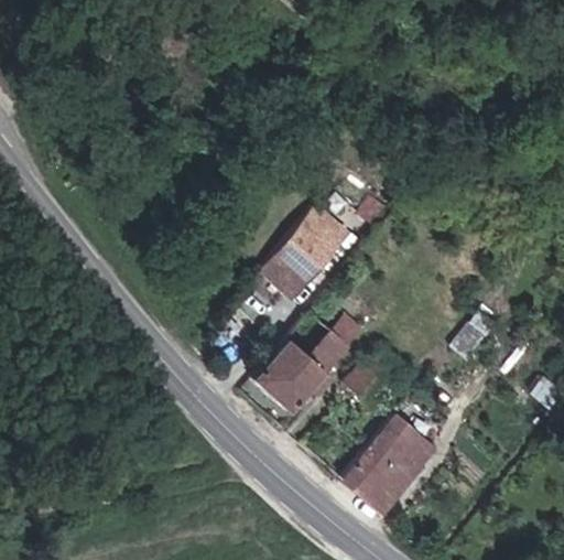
[(349,236),(317,208),(261,272),(293,300),(349,236)]
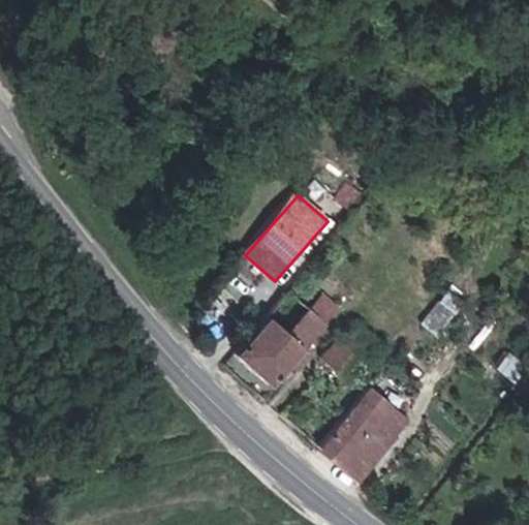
[(288,331),(271,315),(237,354),(274,388),(327,327),(307,309),(288,331)]
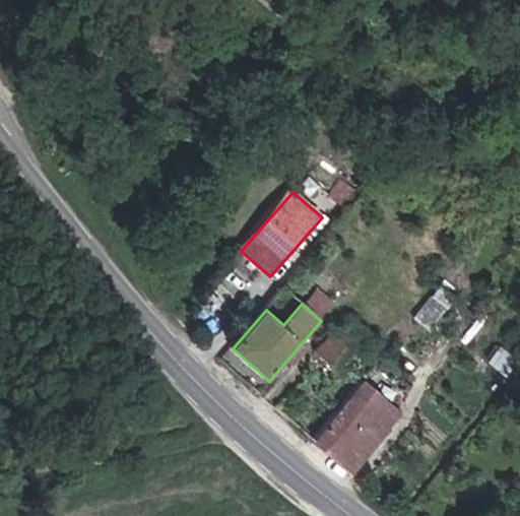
[(339,381),(374,342),(347,319),(313,358),(339,381)]
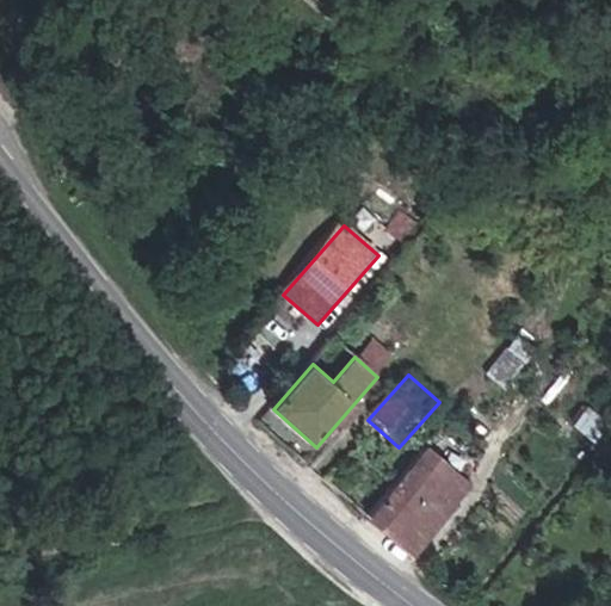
[(366,520),(412,560),(451,513),(429,494),(449,470),(426,451),(366,520)]
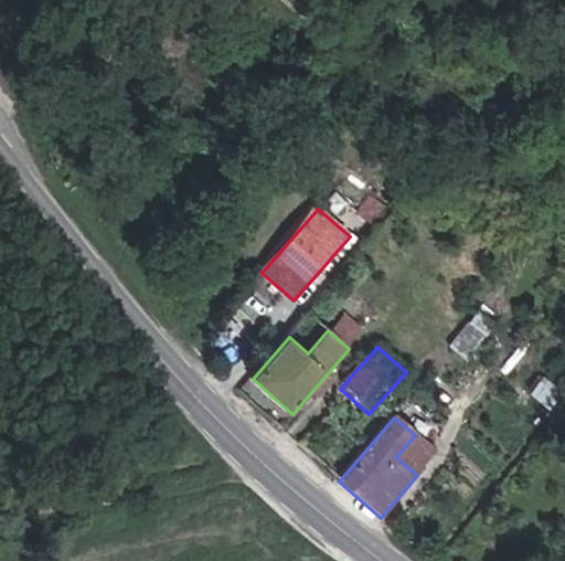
[(436,454),(415,435),(396,457),(417,475),(436,454)]
